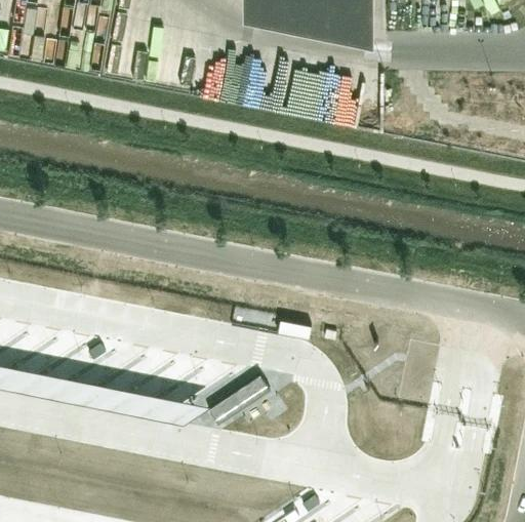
[(83,12),(85,0),(74,0),(73,10),(83,12)]
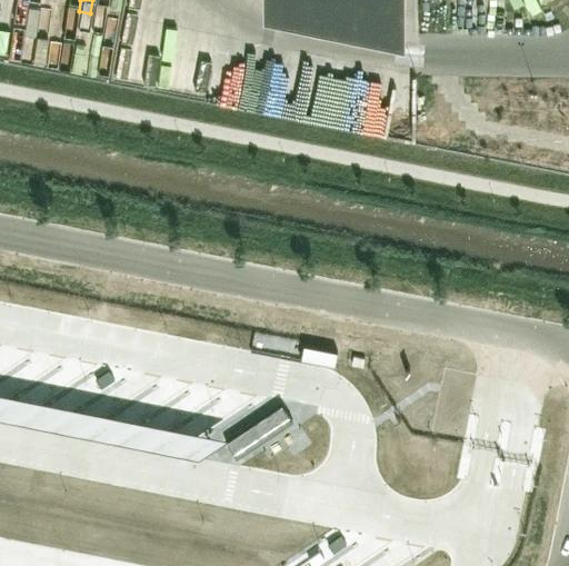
[(130,0),(128,13),(140,17),(143,0),(130,0)]
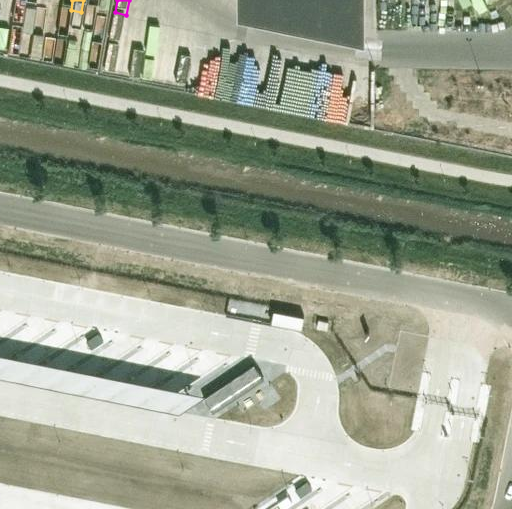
[(357,32),(357,0),(242,0),(242,9),(242,11),(358,35),(358,33),(357,32)]
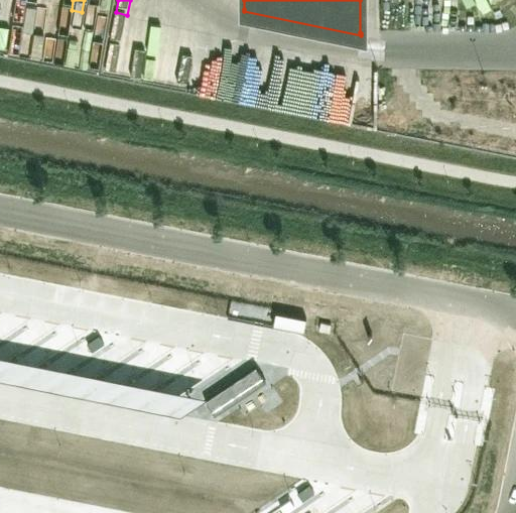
[(275,315),(273,328),(303,333),(305,321),(275,315)]
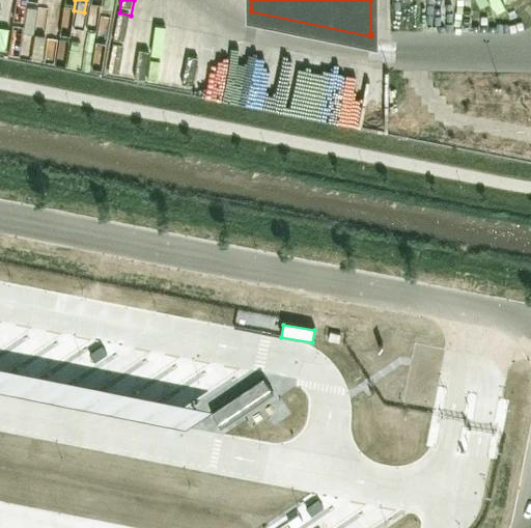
[(0,391),(188,429),(211,414),(0,372),(0,391)]
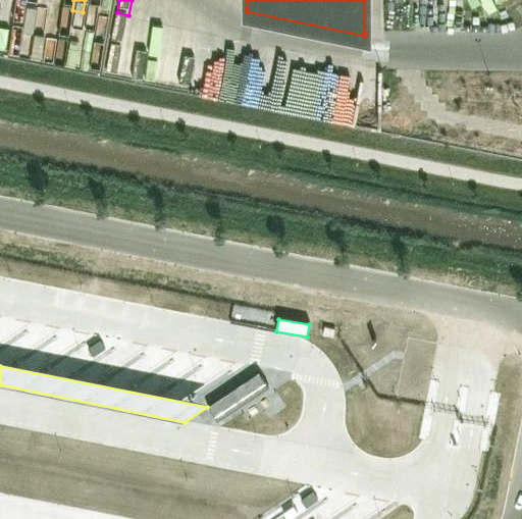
[(224,396),(205,409),(215,424),(266,390),(256,375),(242,384),(224,396)]
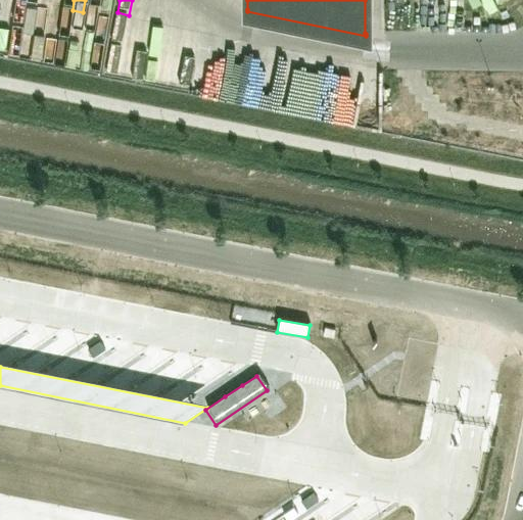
[(301,502),(306,510),(318,502),(313,493),(301,502)]
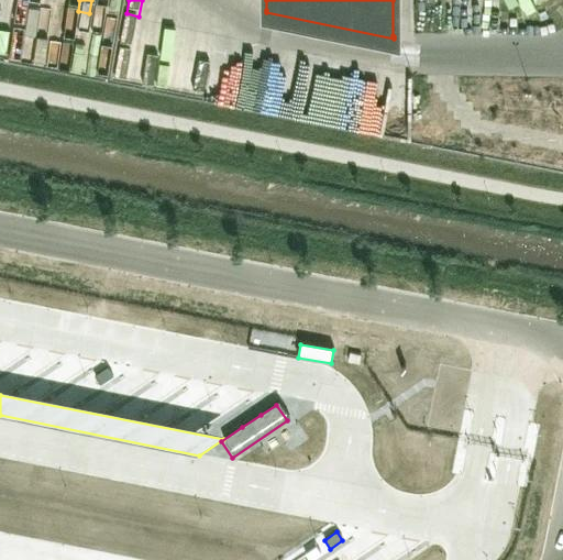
[(313,559),(320,555),(315,547),(305,553),(309,559),(313,559)]
